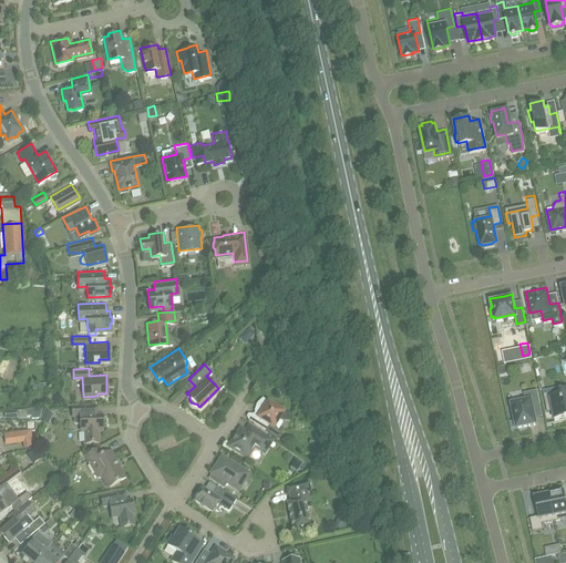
[(565,415),(565,411),(565,410),(565,386),(559,388),(561,392),(544,396),(546,409),(552,408),(554,417),(565,415)]
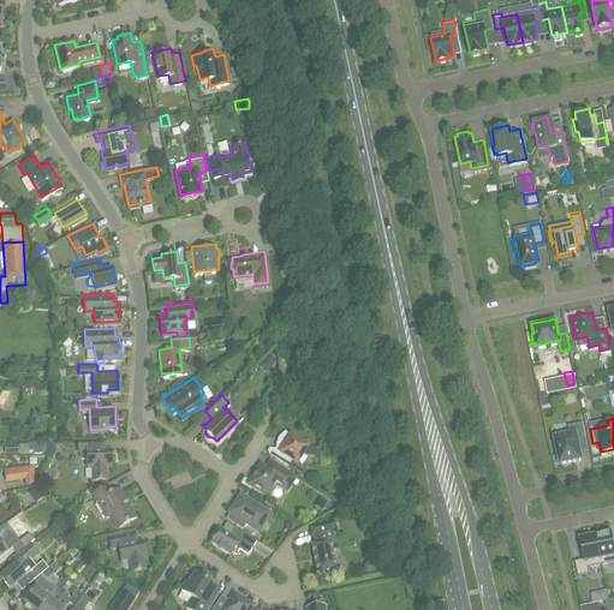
[(580,455),(579,449),(586,448),(583,425),(568,429),(570,431),(554,435),(556,444),(555,444),(558,450),(559,460),(573,458),(579,456),(580,455)]
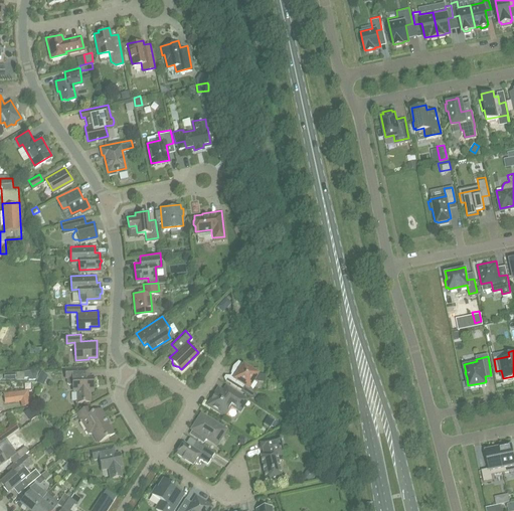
[(253,392),(247,385),(252,377),(264,379),(265,371),(258,371),(237,358),(232,363),(230,369),(235,371),(229,381),(244,391),(248,393),(250,394),(251,393),(253,392)]
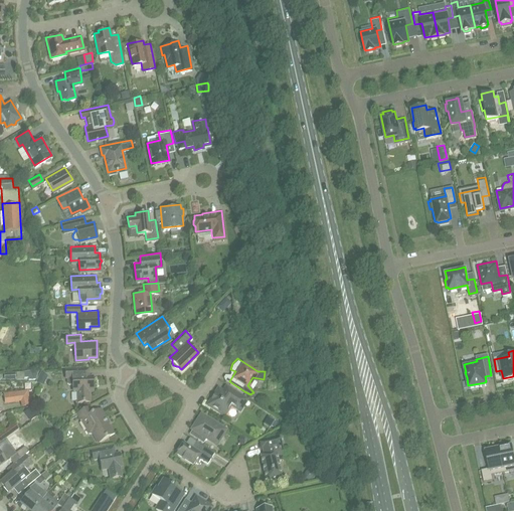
[(76,399),(89,398),(88,388),(93,388),(92,374),(89,374),(89,366),(64,367),(65,375),(66,375),(66,380),(68,381),(72,381),(72,387),(76,387),(76,399)]
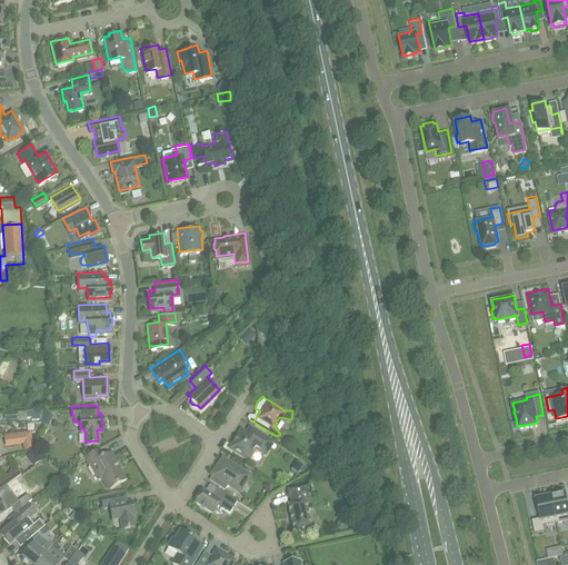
[(30,416),(38,416),(40,408),(40,406),(29,407),(26,407),(26,415),(30,415),(30,416)]
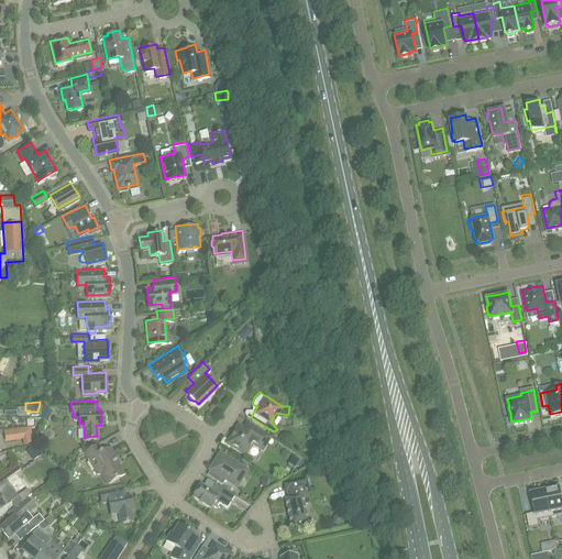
[(227,440),(244,451),(251,440),(262,448),(271,435),(246,418),(242,425),(238,423),(227,440)]
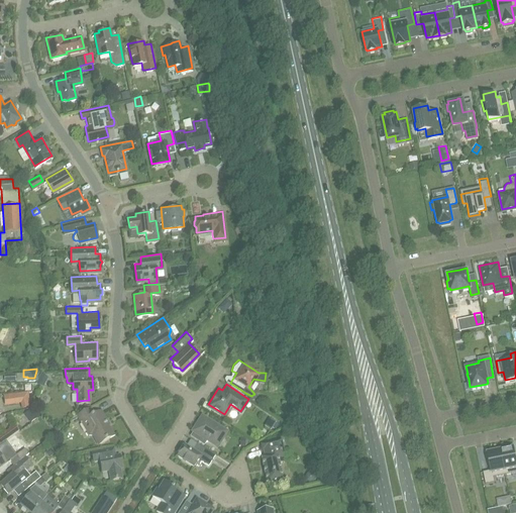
[(28,389),(3,392),(5,403),(21,401),(22,406),(31,404),(28,389)]
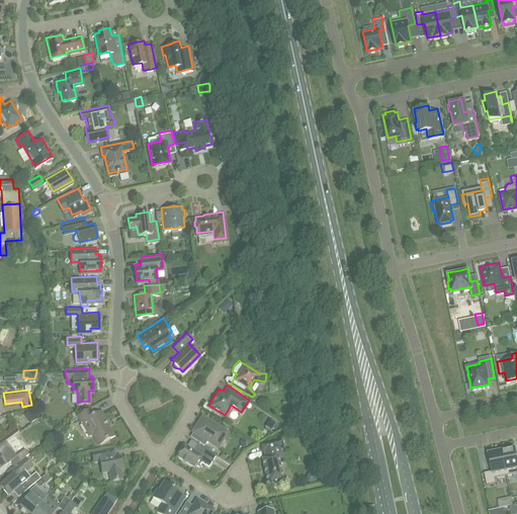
[(88,433),(92,433),(97,442),(113,433),(105,419),(105,418),(100,409),(95,412),(91,405),(76,413),(80,421),(81,421),(88,433)]
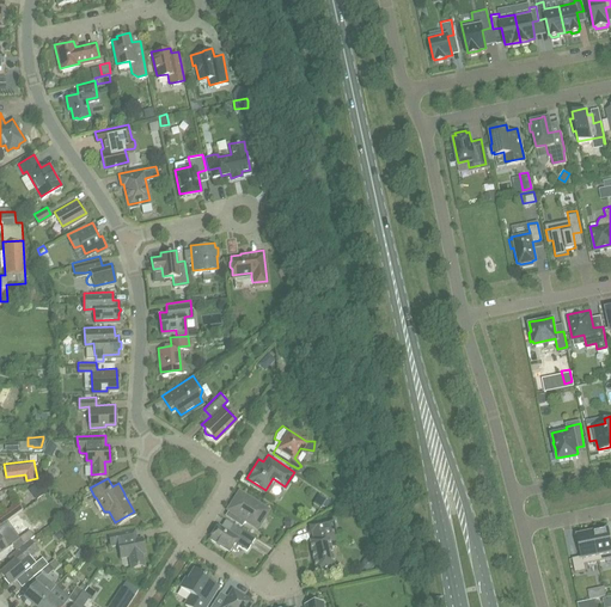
[(255,525),(266,508),(238,490),(232,498),(231,500),(228,502),(228,504),(227,506),(238,513),(234,519),(240,522),(244,516),(255,525)]
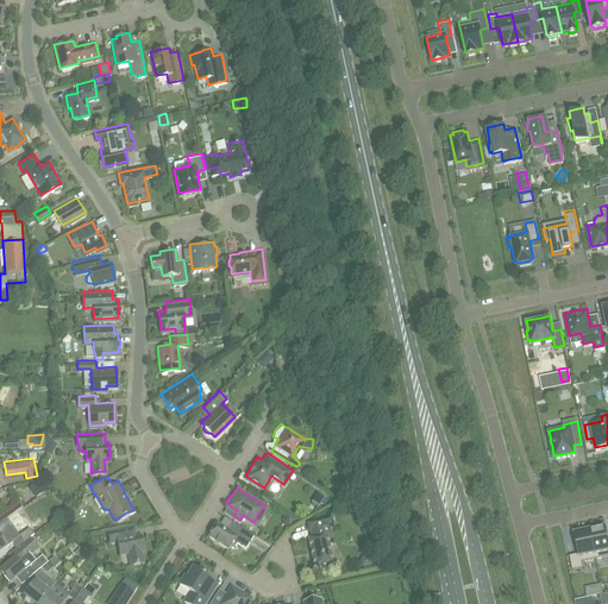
[(50,495),(44,498),(50,507),(56,502),(50,495)]
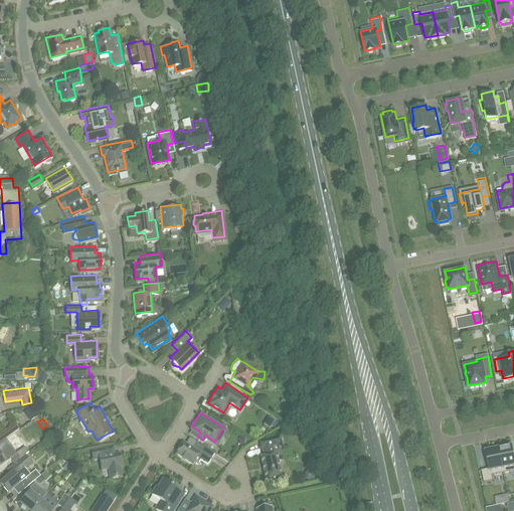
[(0,440),(4,438),(18,428),(14,421),(0,431),(0,440)]
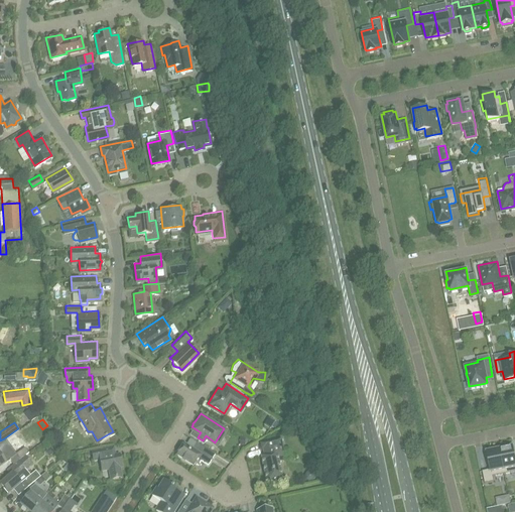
[(281,452),(283,452),(280,435),(259,439),(261,446),(262,446),(263,453),(259,454),(265,479),(281,476),(278,459),(283,458),(281,452)]
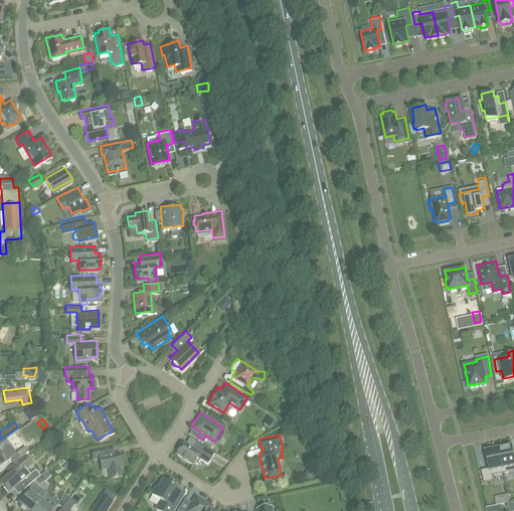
[(183,440),(176,451),(192,461),(196,455),(206,461),(213,451),(199,442),(195,448),(183,440)]
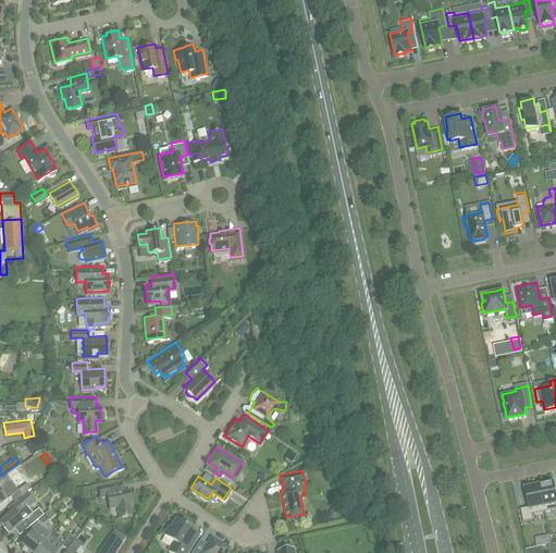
[(123,479),(115,480),(98,483),(100,494),(107,493),(109,505),(116,504),(119,515),(131,512),(128,502),(131,501),(127,487),(124,488),(123,479)]
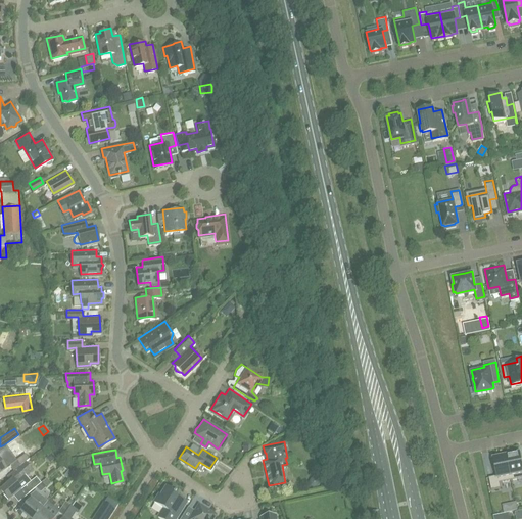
[(15,466),(25,459),(29,456),(25,451),(11,461),(15,466)]
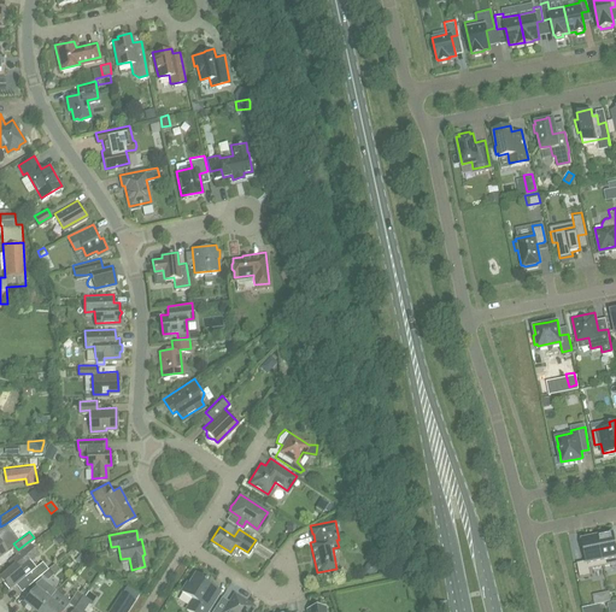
[(603,563),(615,559),(615,546),(615,547),(612,531),(597,534),(603,563)]
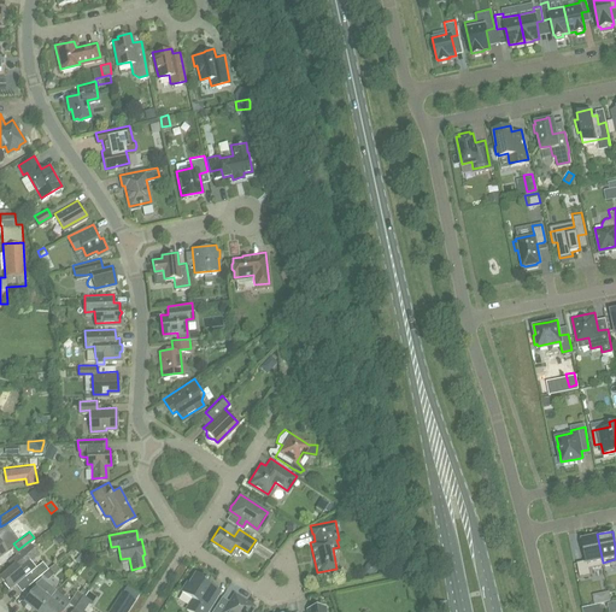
[(594,535),(593,533),(584,534),(585,536),(581,537),(586,558),(576,559),(579,574),(590,572),(588,565),(603,563),(597,534),(594,535)]
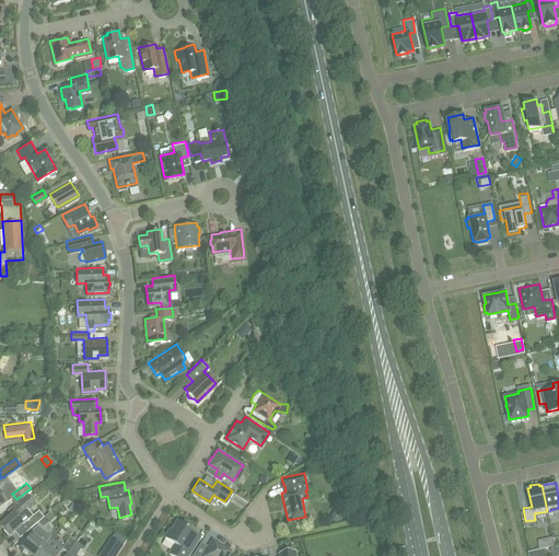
[(16,499),(15,500),(7,508),(10,512),(0,521),(0,523),(8,533),(22,521),(24,519),(33,512),(27,507),(35,501),(30,495),(26,491),(16,499)]
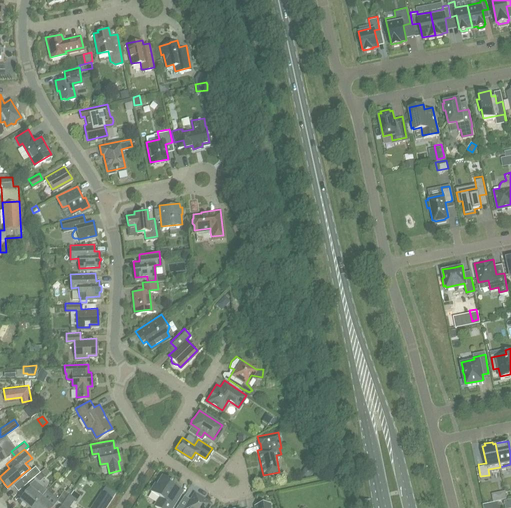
[(33,474),(39,469),(35,464),(30,468),(22,474),(27,479),(33,474)]
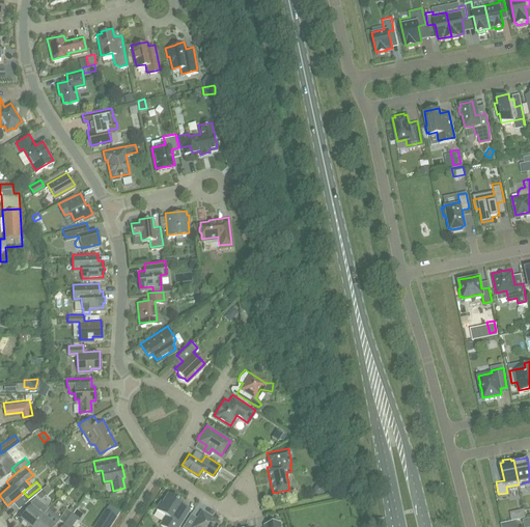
[(40,487),(34,492),(40,496),(45,492),(40,487)]
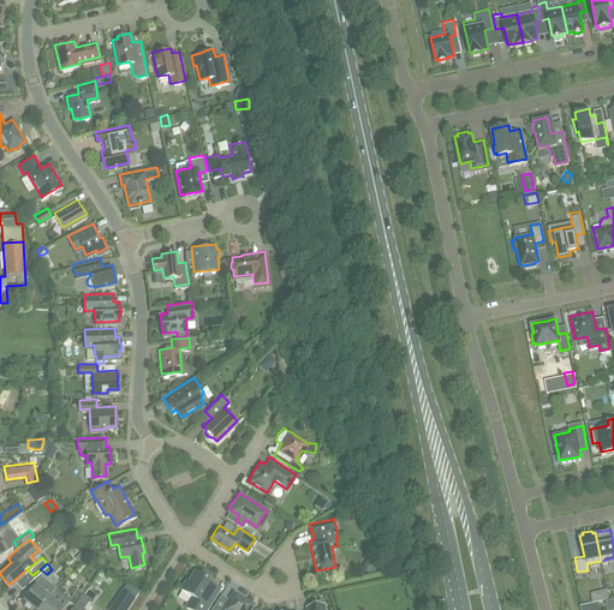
[(203,609),(219,587),(209,581),(210,579),(195,569),(188,580),(185,578),(180,586),(191,593),(185,604),(194,609),(203,609)]
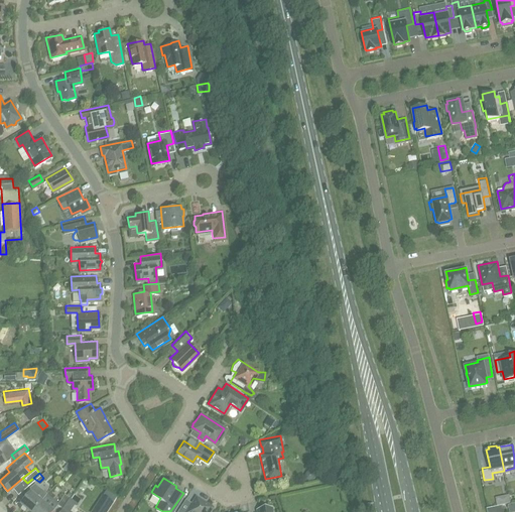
[(19,501),(30,511),(40,499),(46,491),(34,481),(26,488),(27,489),(20,494),(23,497),(19,501)]
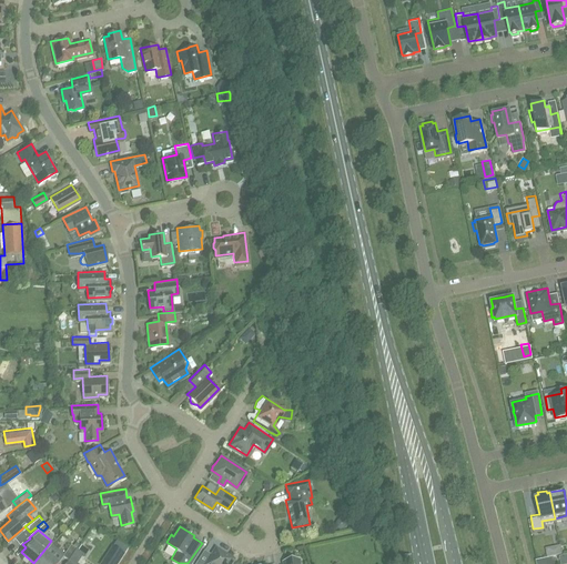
[(62,553),(68,557),(69,556),(72,551),(76,546),(70,542),(62,553)]
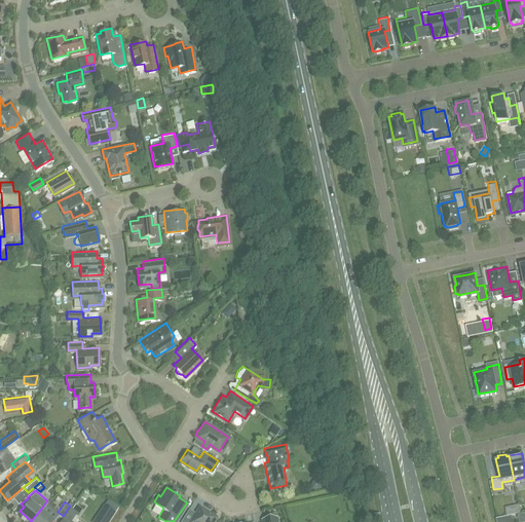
[(106,521),(115,510),(104,502),(91,521),(92,521),(106,521)]
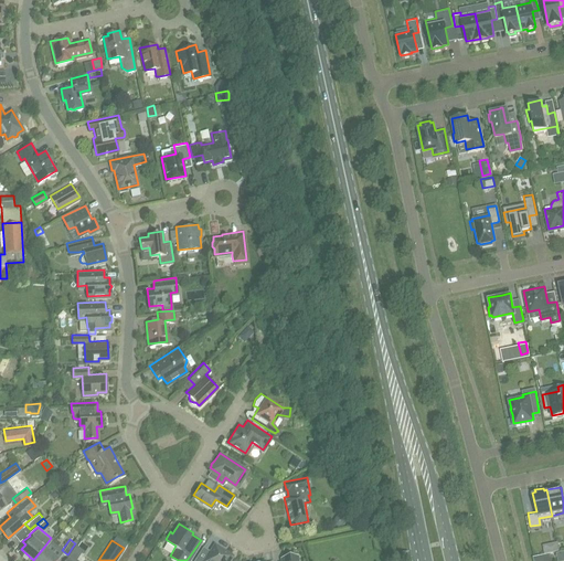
[(214,541),(203,559),(202,560),(204,560),(226,560),(232,553),(214,541)]
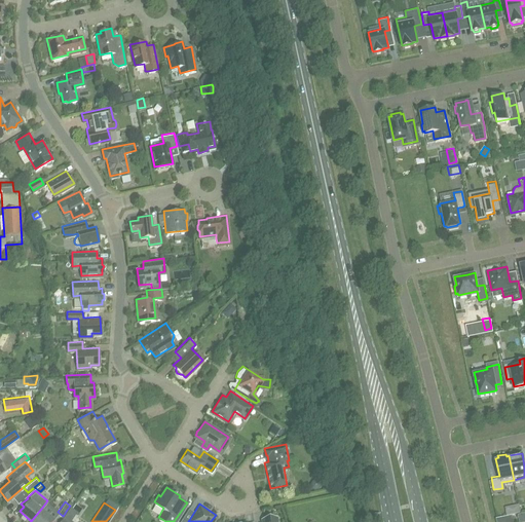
[(41,509),(31,521),(33,521),(49,521),(53,519),(41,509)]
